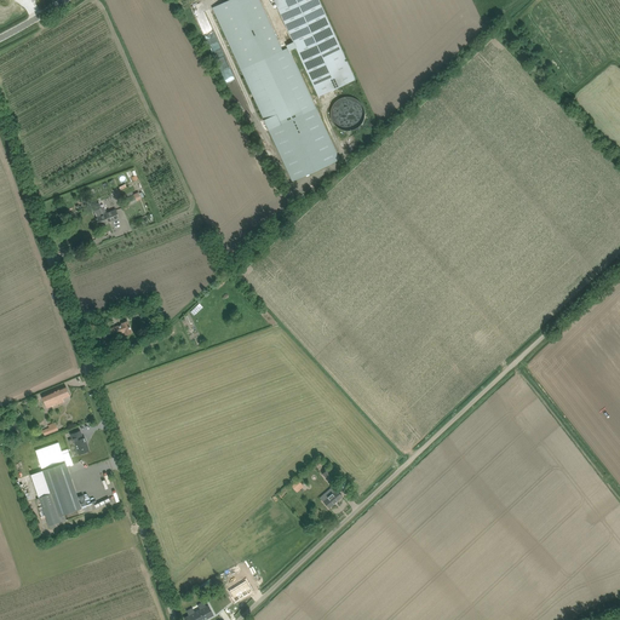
[(259,0),(228,0),(212,7),(212,9),(241,69),(241,70),(269,131),(280,154),(292,182),(340,159),(327,131),(316,108),(313,99),(302,75),(291,51),(296,47),(297,49),(319,97),(339,87),(356,80),(319,0),(274,0),(293,41),(294,45),(287,47),(285,50),(283,50),(259,0)]
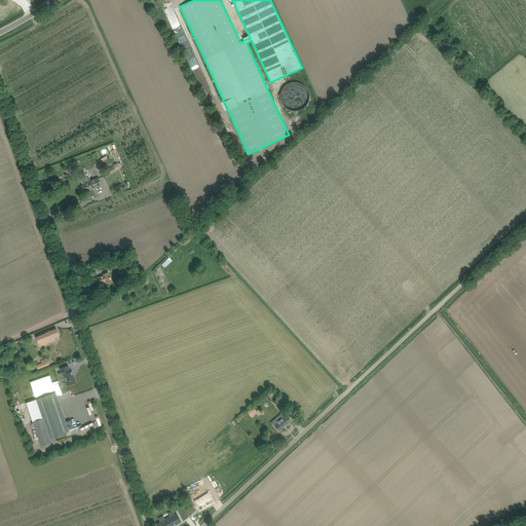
[(310,96),(309,90),(307,86),(303,83),(299,82),(295,81),(291,82),(287,84),(284,88),(282,92),(282,97),(283,102),(286,106),(290,108),(294,110),(299,109),(303,108),(307,105),(309,101),(310,96)]
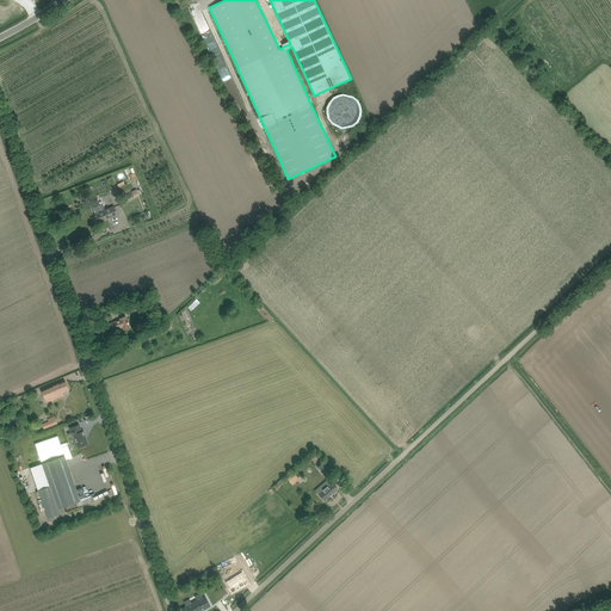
[(122,197),(124,203),(135,198),(133,192),(122,197)]
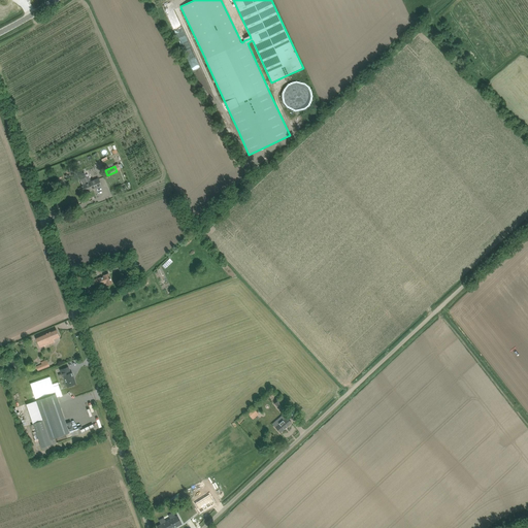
[(81,187),(84,191),(84,192),(92,190),(93,190),(102,187),(99,178),(90,182),(91,183),(88,184),(86,178),(86,177),(84,173),(77,175),(79,180),(81,187)]
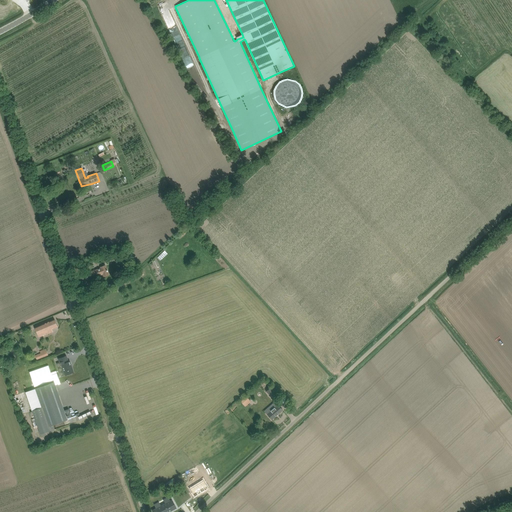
[(88,266),(83,268),(87,280),(103,274),(104,276),(109,275),(108,271),(107,270),(105,265),(100,267),(101,268),(89,272),(87,267),(89,266),(88,266)]
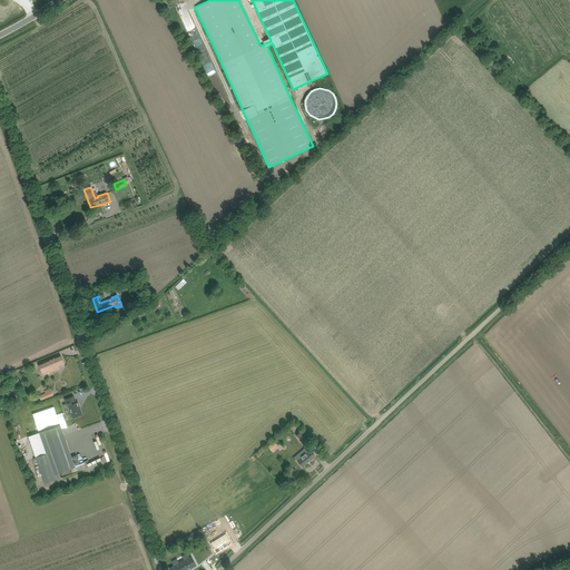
[(51,373),(55,371),(59,369),(58,366),(65,363),(61,355),(56,357),(39,365),(42,373),(49,370),(51,373)]
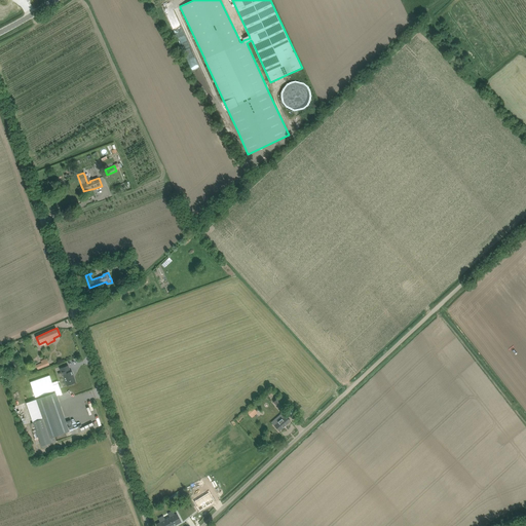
[(49,365),(46,359),(35,364),(38,370),(49,365)]
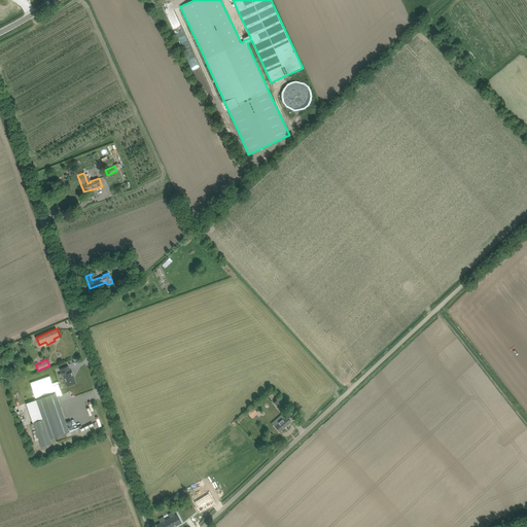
[(77,371),(75,363),(67,366),(68,371),(70,371),(74,384),(76,383),(77,384),(80,382),(82,381),(78,370),(77,371)]
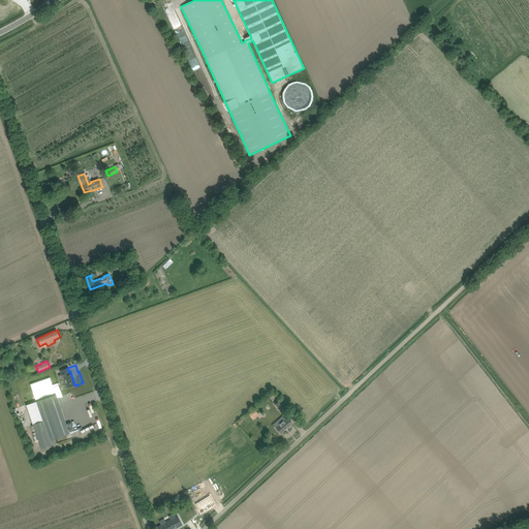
[(33,424),(42,448),(47,447),(55,444),(55,445),(57,444),(57,443),(55,439),(69,434),(56,395),(36,401),(43,421),(33,424)]
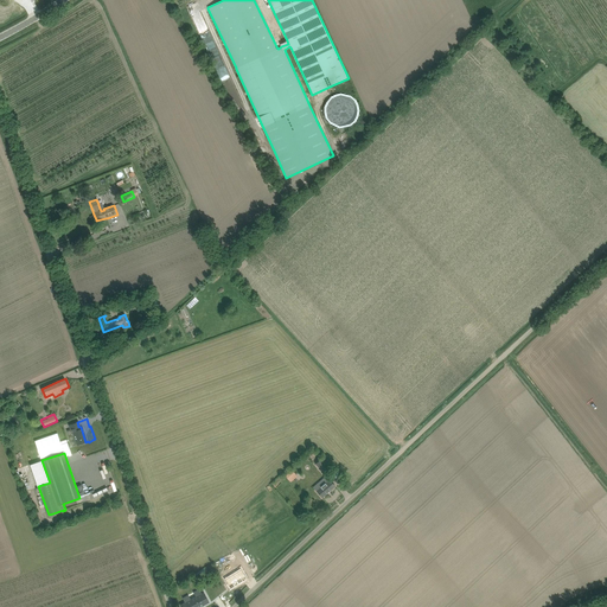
[(323,459),(317,464),(324,473),(330,467),(323,459)]
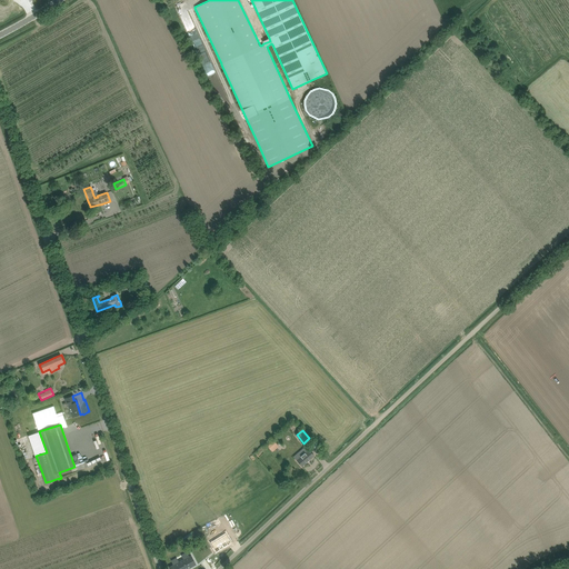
[(272,451),(279,446),(273,440),(268,446),(272,451)]
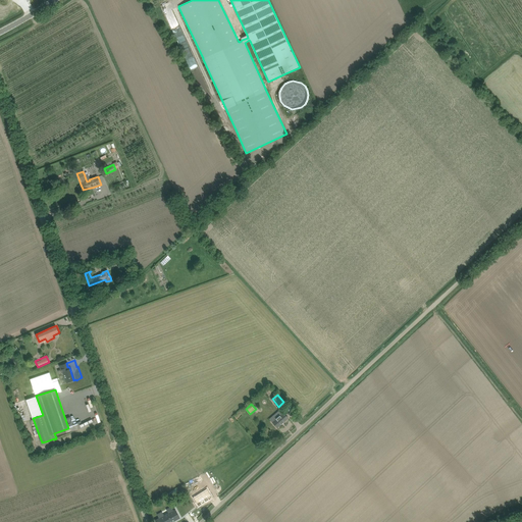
[(289,418),(284,414),(283,412),(272,421),(274,424),(277,427),(289,418)]
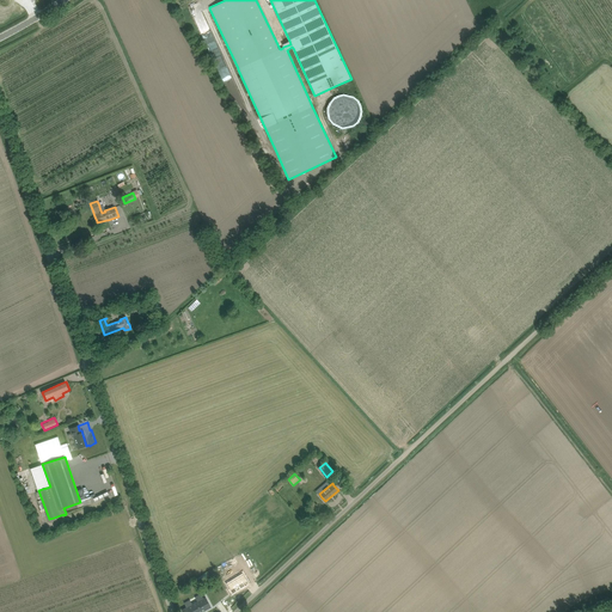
[(226,583),(233,594),(249,583),(243,574),(226,583)]
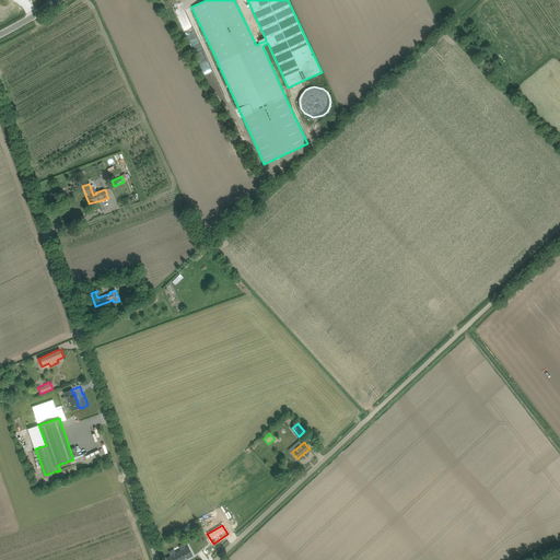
[(186,548),(164,559),(185,559),(191,558),(186,548)]
